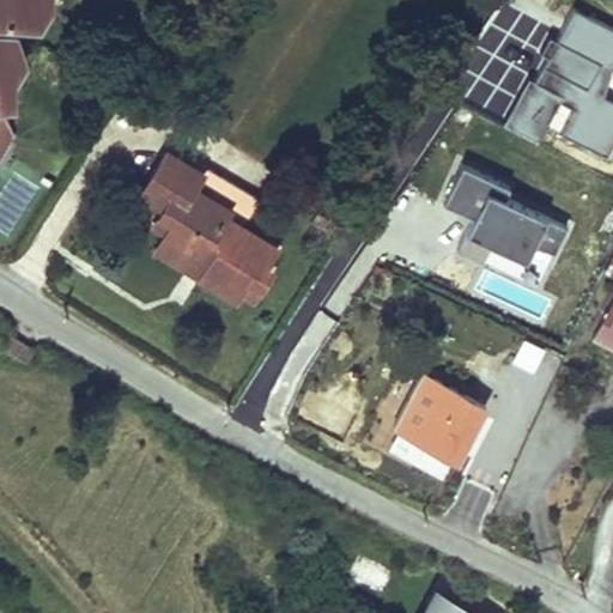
[(0,0),(0,30),(4,30),(4,20),(38,23),(47,6),(40,1),(40,0),(0,0)]
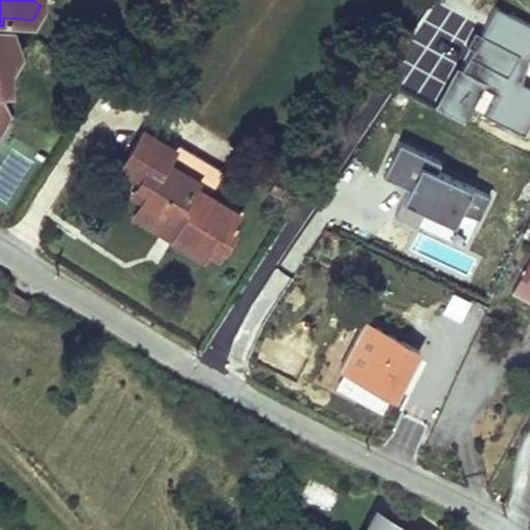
[(0,127),(6,119),(0,114),(0,88),(7,89),(8,71),(18,55),(8,49),(8,30),(3,30),(3,26),(0,26),(0,127)]
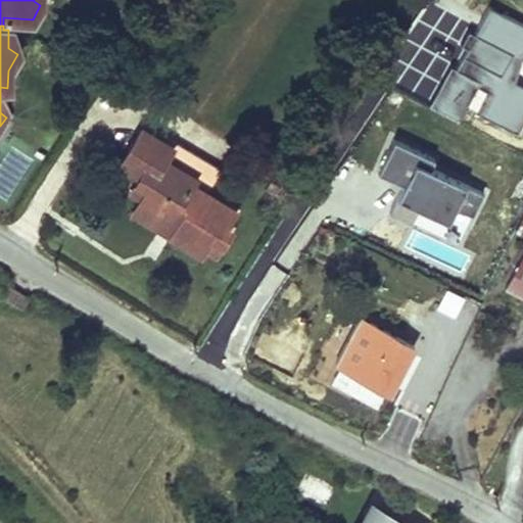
[(141,130),(119,164),(139,177),(135,183),(146,190),(140,199),(137,205),(173,228),(204,246),(209,237),(220,243),(228,229),(224,226),(232,211),(189,185),(193,179),(178,170),(174,176),(158,165),(161,159),(170,147),(141,130)]
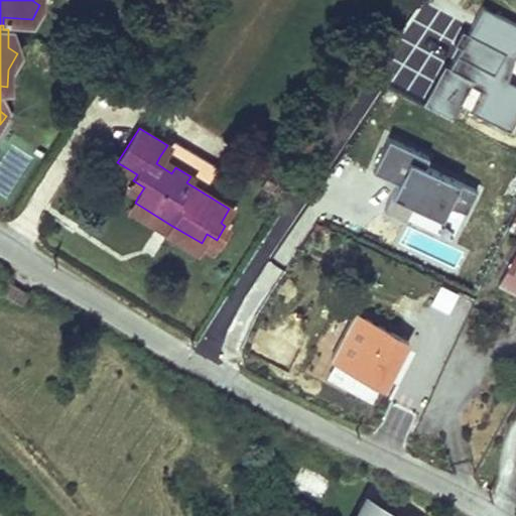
[(382,153),(376,163),(388,169),(394,159),(382,153)]
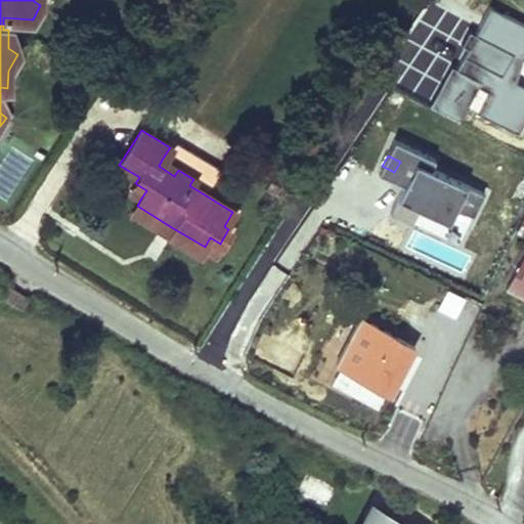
[(162,160),(159,166),(174,176),(178,170),(162,160)]
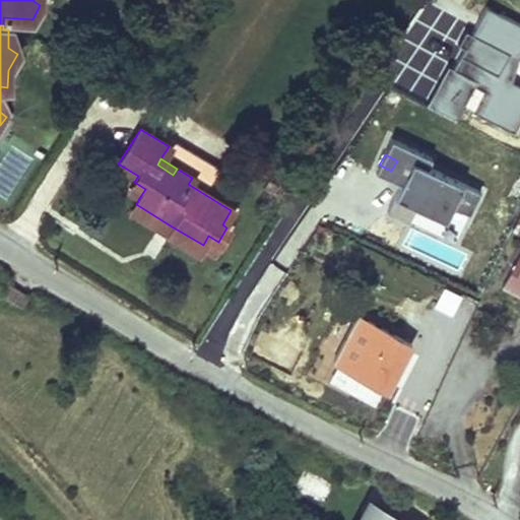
[(134,182),(128,192),(139,198),(145,189),(134,182)]
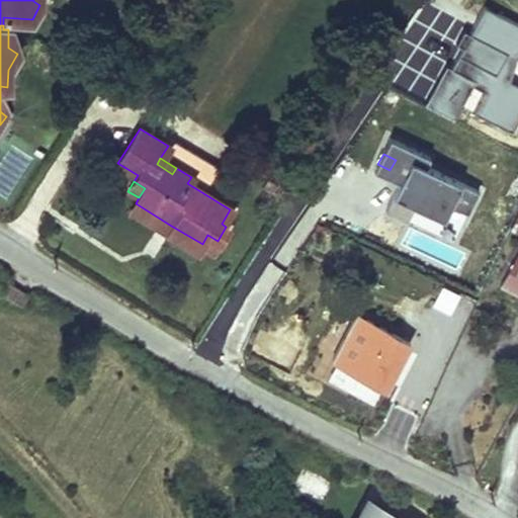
[(136,203),(131,211),(166,234),(171,226),(136,203)]
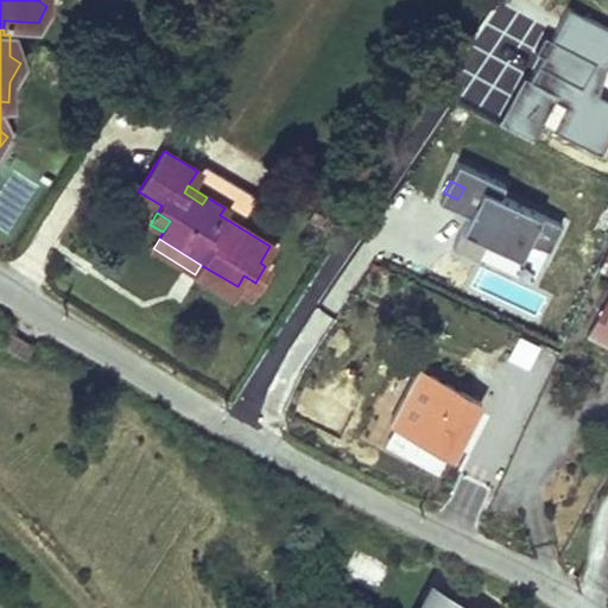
[(244,276),(238,286),(248,293),(255,283),(244,276)]
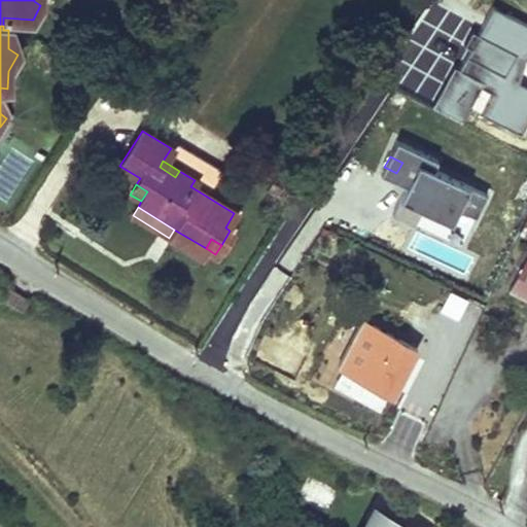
[(526,260),(512,289),(526,297),(526,260)]
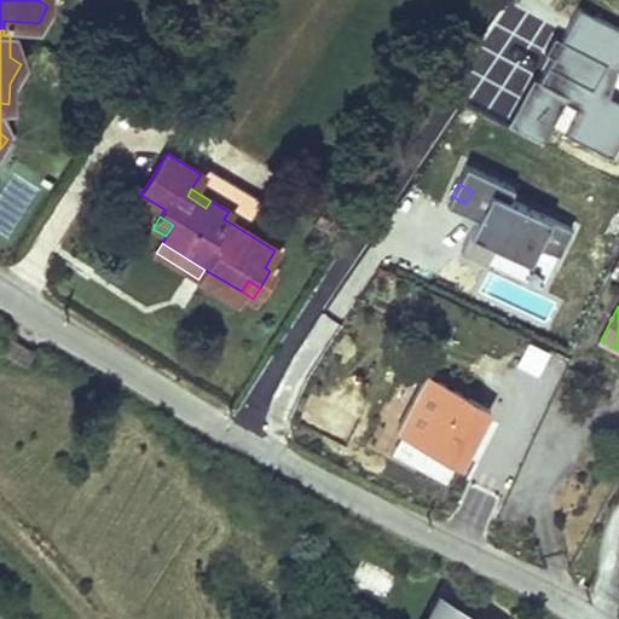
[(33,351),(10,337),(3,350),(25,363),(33,351)]
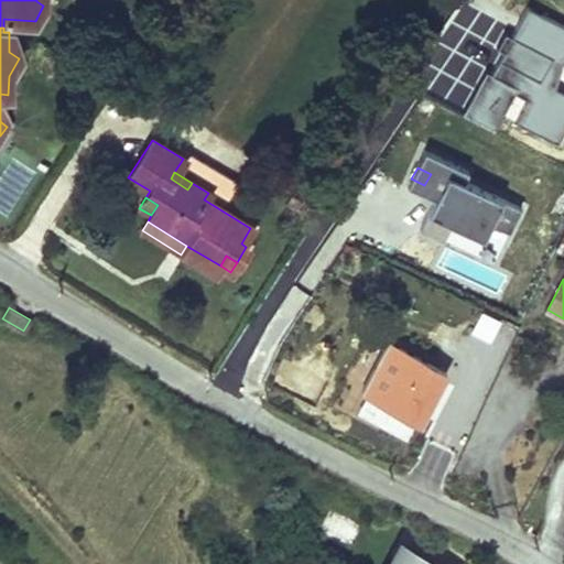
[(372,335),(347,382),(420,422),(440,386),(451,391),(455,394),(462,382),(372,335)]
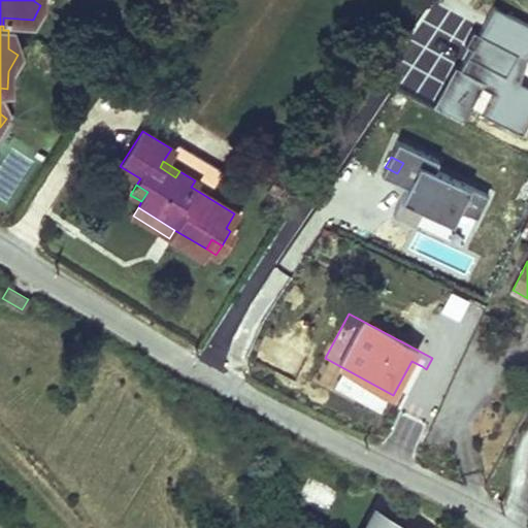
[(411,361),(393,395),(404,400),(422,366),(411,361)]
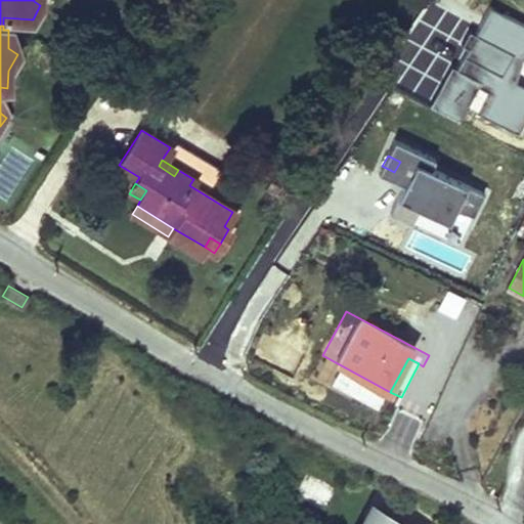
[(298,495),(325,511),(337,490),(309,475),(298,495)]
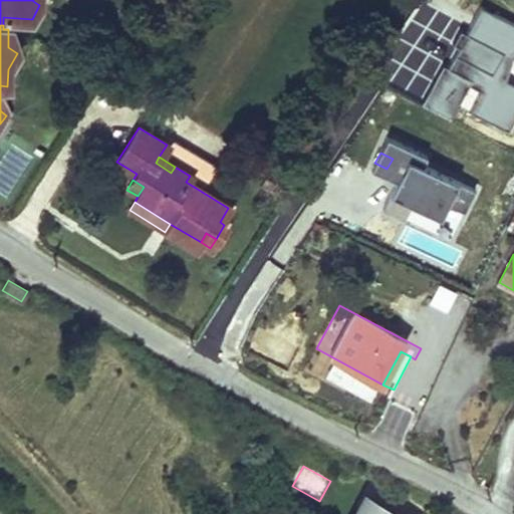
[(391,513),(365,499),(356,513),(391,513)]
